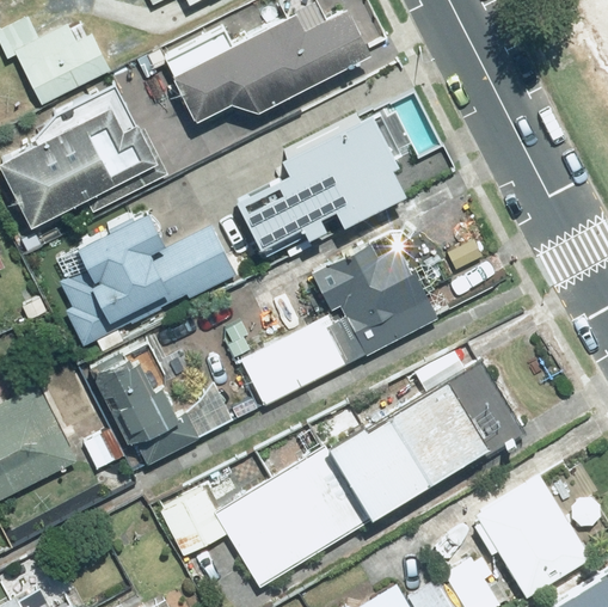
[(169,51),(200,111),(235,93),(259,103),(369,46),(348,2),(307,24),(298,4),(235,35),(228,20),(169,51)]
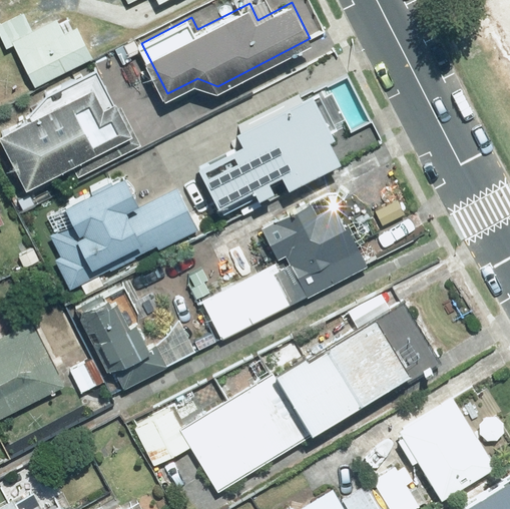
[(26,16),(3,28),(35,89),(93,58),(75,25),(65,30),(59,18),(34,31),(26,16)]
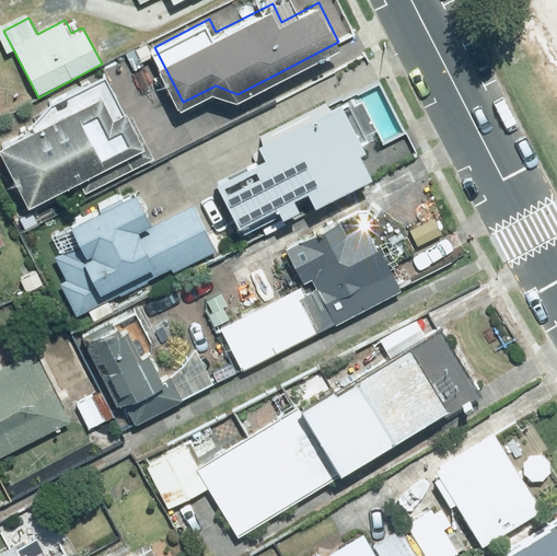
[(153,160),(109,76),(48,107),(32,134),(0,149),(0,157),(25,207),(79,180),(86,194),(153,160)]
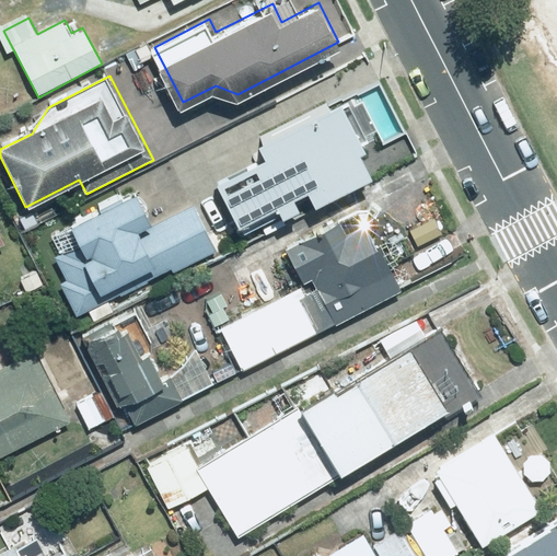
[(225,176),(248,226),(314,196),(315,199),(379,170),(345,96),(265,134),(274,153),(225,176)]
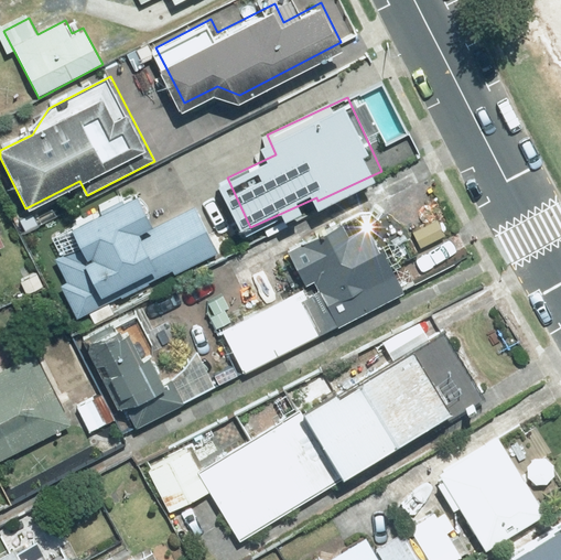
[(111,309),(224,251),(200,203),(153,227),(137,194),(52,237),(63,257),(55,261),(67,284),(62,288),(78,321),(92,315),(98,327),(117,319),(111,309)]
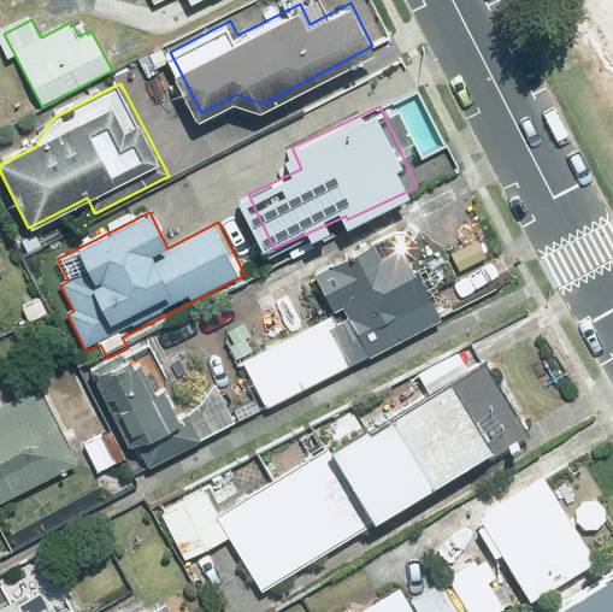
[(247,362),(267,405),(441,322),(406,251),(381,263),(373,248),(313,276),(334,319),(247,362)]
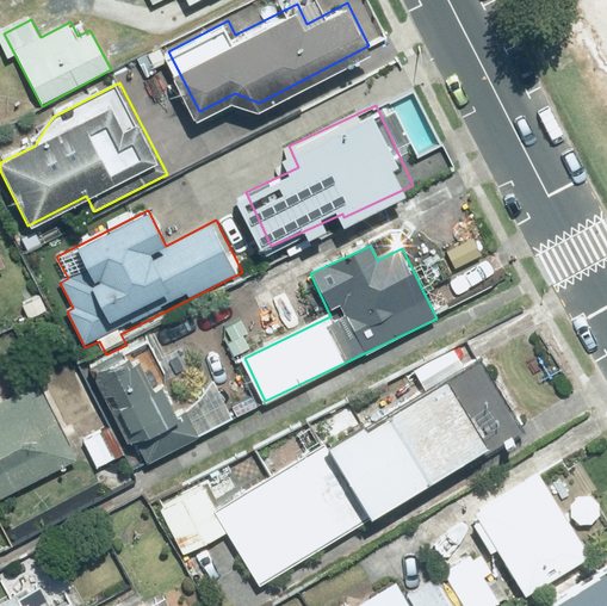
[(124,352),(90,371),(128,444),(178,418),(162,388),(171,383),(153,350),(130,363),(124,352)]
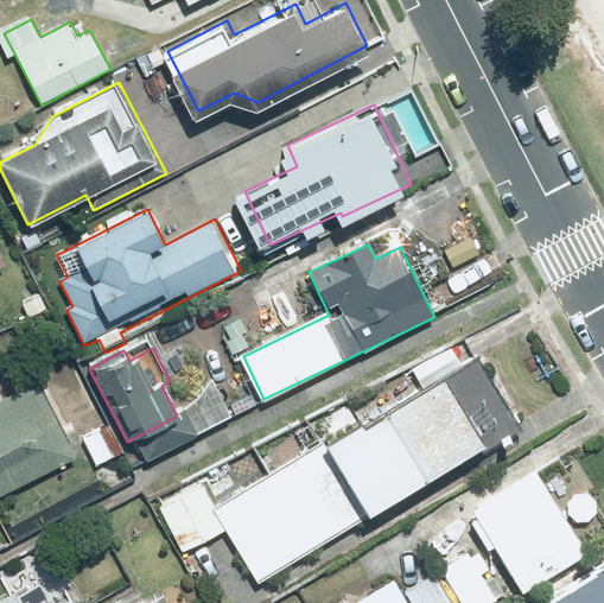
[(300,432),(312,451),(218,509),(203,484),(158,513),(185,557),(227,532),(256,581),(479,443),(487,455),(521,433),(475,357),(461,366),(451,349),(414,373),(424,389),(362,427),(348,404),(300,432)]
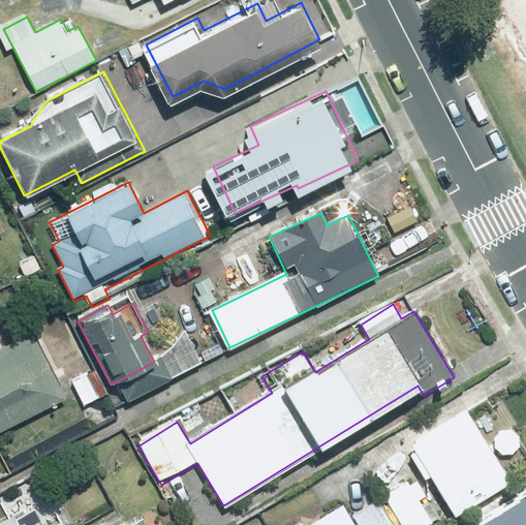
[(0,434),(66,400),(33,336),(0,353),(0,434)]
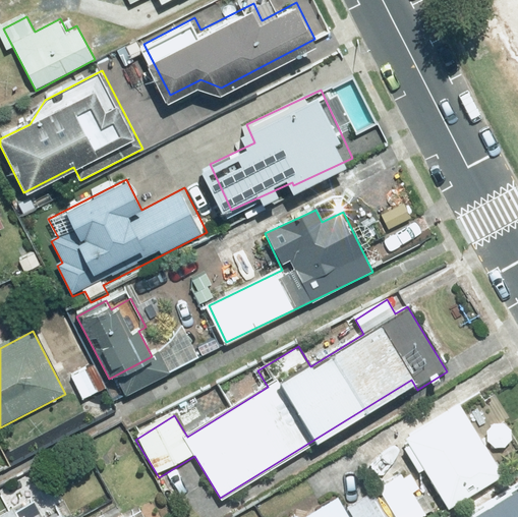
[(202,361),(184,331),(152,349),(169,380),(202,361)]
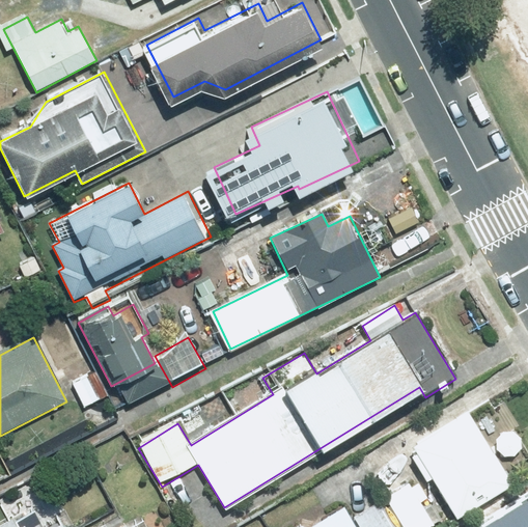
[(81,385),(75,389),(86,410),(112,395),(91,358),(72,368),(81,385)]
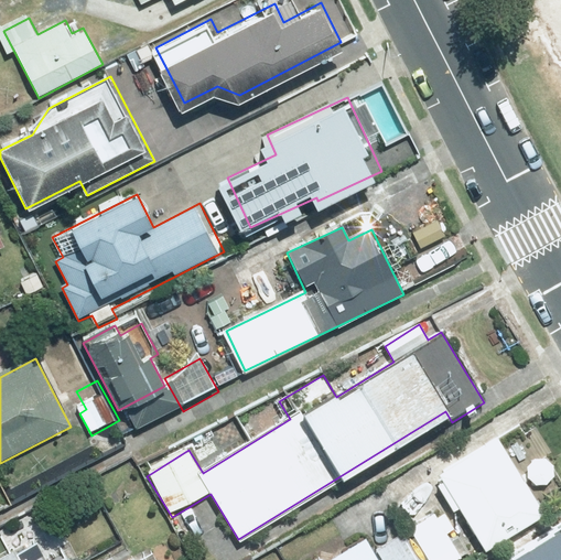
[(545,514),(497,438),(437,475),(484,551),(505,538),(545,514)]
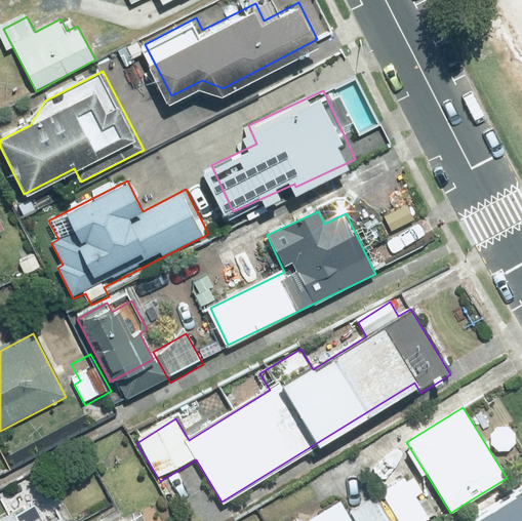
[(428,520),(430,519),(405,480),(350,514),(342,501),(310,520),(299,520),(428,520)]
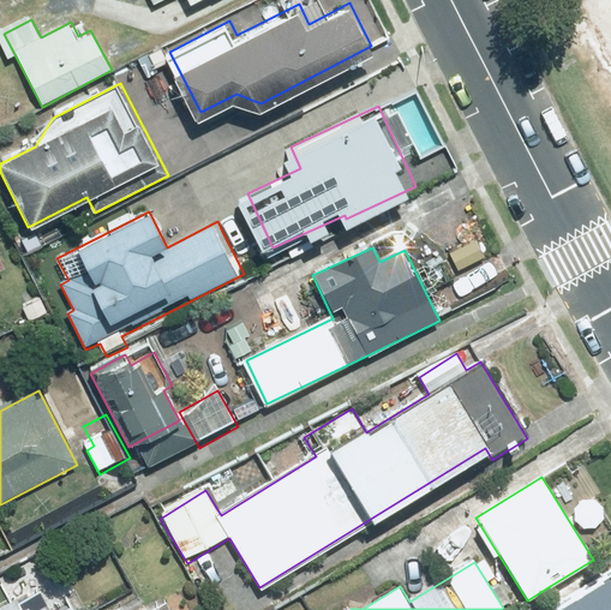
[(610,609),(610,576),(555,609),(610,609)]
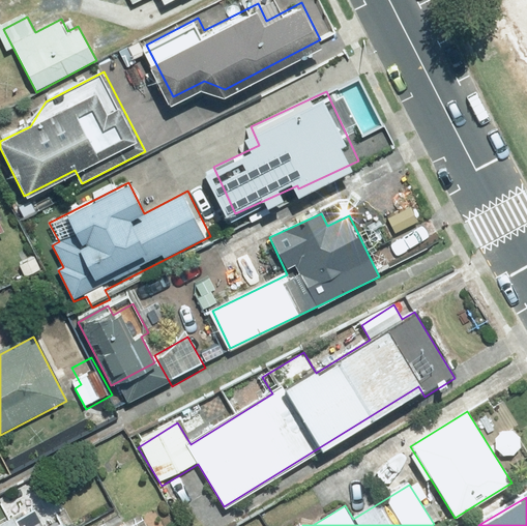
[(125,525),(124,523),(120,525),(107,525),(106,523),(101,525),(47,525),(40,514),(19,525),(16,519),(4,525),(125,525)]
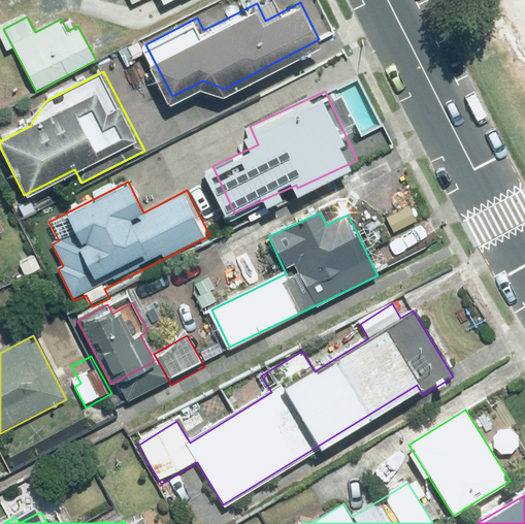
All buildings are outlined.
